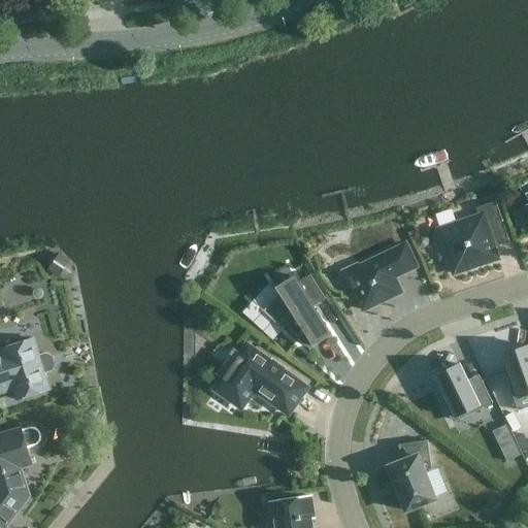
[(495,249),(509,243),(496,202),(476,208),(480,217),(456,225),(452,210),(436,216),(440,230),(439,230),(454,274),(498,260),(495,249)]
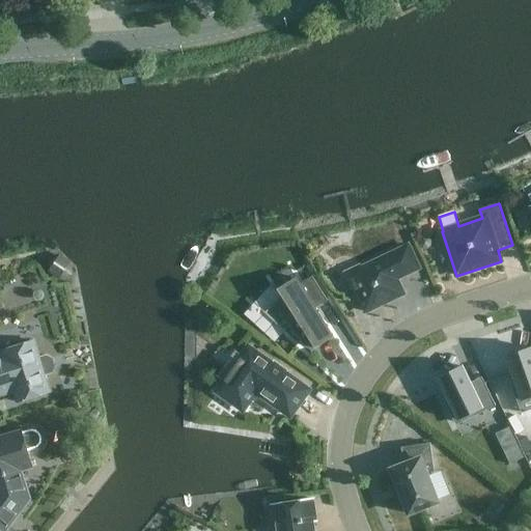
[(420,246),(422,250),(427,251),(430,248),(431,243),(428,239),(423,238),(419,241),(420,246)]
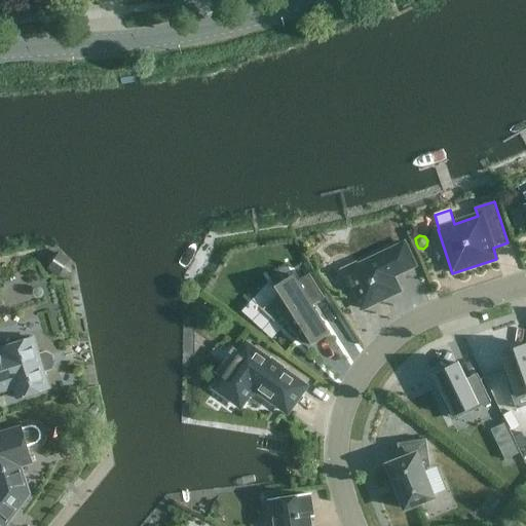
[(351,285),(363,309),(400,292),(392,277),(415,266),(405,245),(358,266),(357,264),(342,271),(349,286),(351,285)]
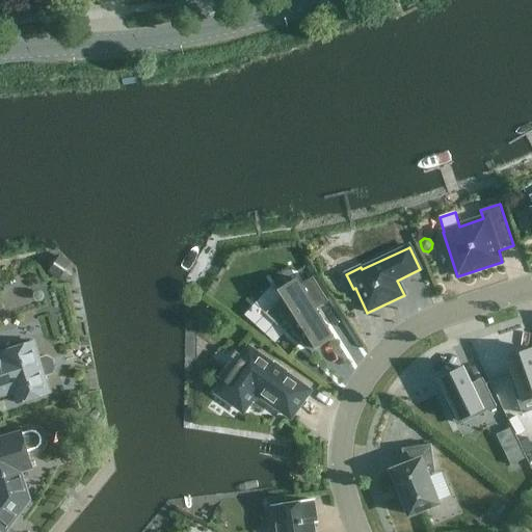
[(310,340),(316,350),(335,339),(316,310),(328,302),(313,277),(300,285),(296,278),(278,291),(282,297),(267,314),(265,312),(264,313),(286,334),(287,333),(285,330),(291,327),(301,344),(310,340)]
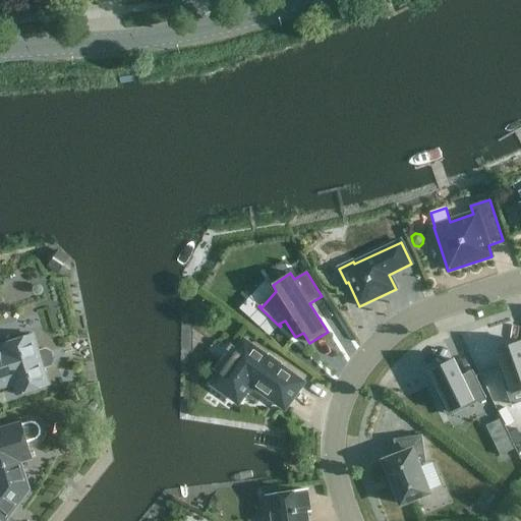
[(46,350),(38,352),(33,336),(2,345),(3,348),(0,349),(0,388),(14,385),(17,395),(49,386),(44,368),(52,366),(54,360),(52,353),(46,350)]
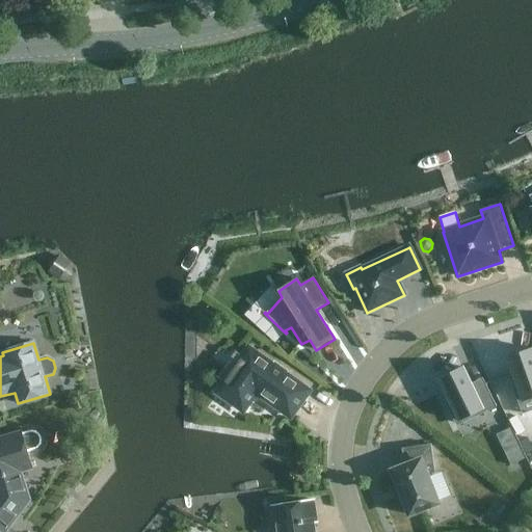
[(531,356),(529,349),(507,357),(517,384),(512,387),(517,400),(531,395),(531,356)]
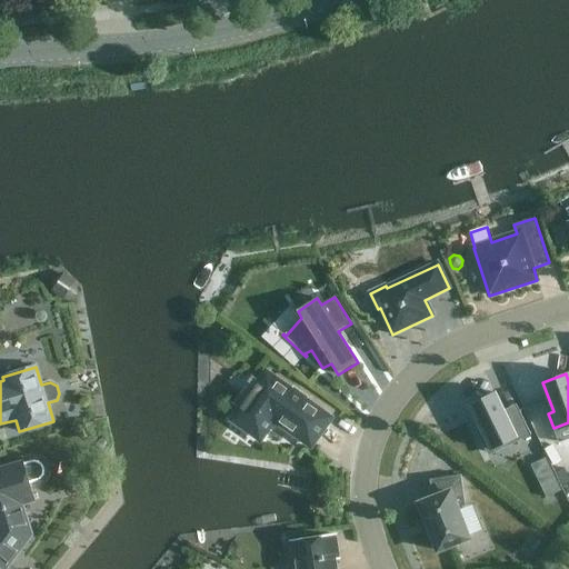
[(330,419),(267,375),(233,420),(260,439),(275,419),(311,446),(330,419)]
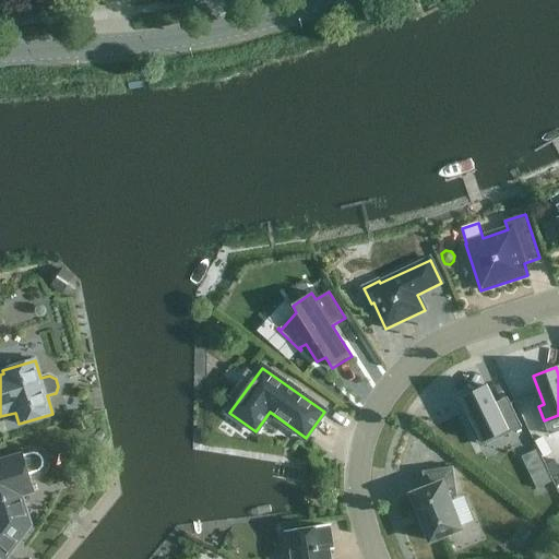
[(485,387),(463,399),(478,425),(473,428),(480,441),(507,427),(509,430),(521,423),(509,402),(497,408),(485,387)]
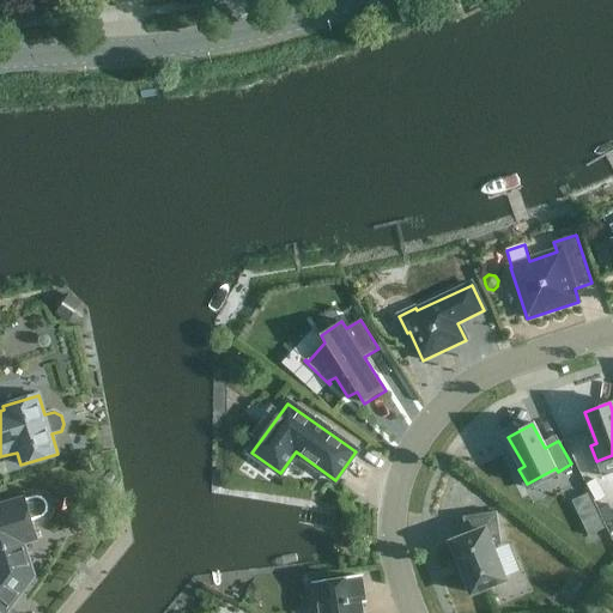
[(588,495),(572,502),(581,520),(598,513),(588,495)]
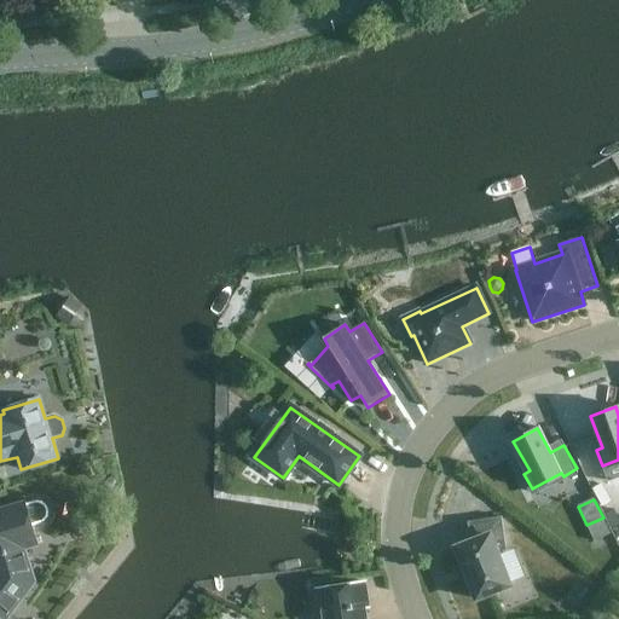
[(42,503),(39,502),(34,502),(25,505),(24,504),(0,512),(0,615),(4,618),(6,618),(30,589),(18,551),(38,545),(32,526),(41,524),(45,521),(47,519),(48,514),(48,510),(46,505),(42,503)]
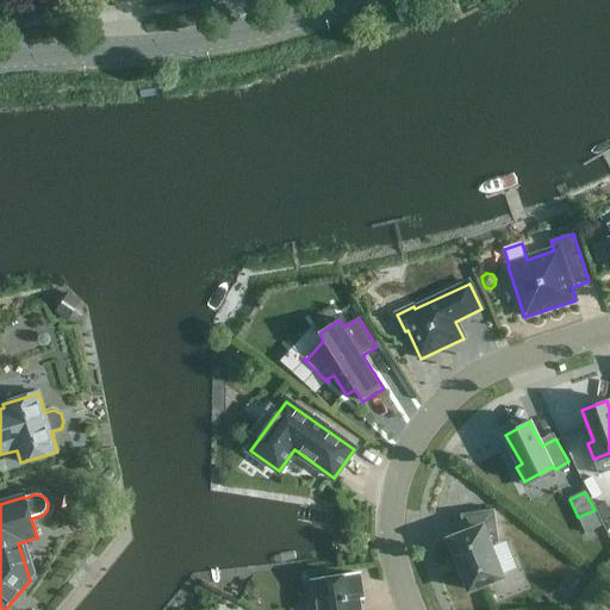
[(609,511),(605,503),(596,506),(603,522),(609,518),(609,511)]
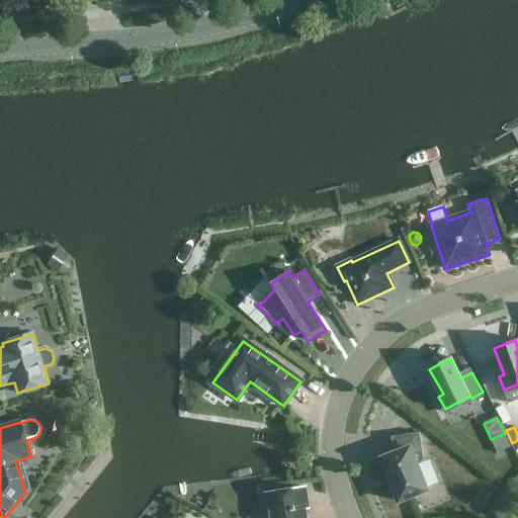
[(395,454),(381,459),(399,502),(427,491),(417,464),(424,461),(420,433),(392,438),(395,454)]
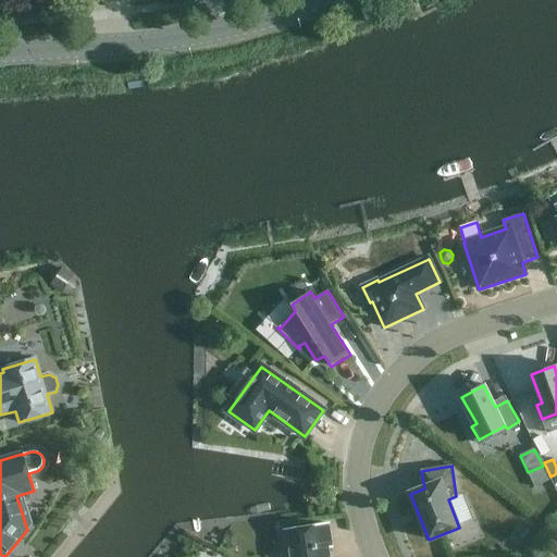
[(330,556),(329,547),(332,547),(329,524),(285,531),(285,532),(288,531),(292,556),(330,556)]
